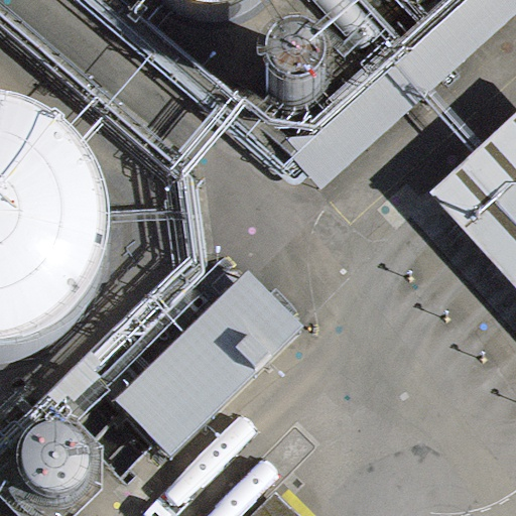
[(155,0),(166,17),(180,28),(204,38),(228,39),(252,31),(270,17),(281,0),(155,0)]
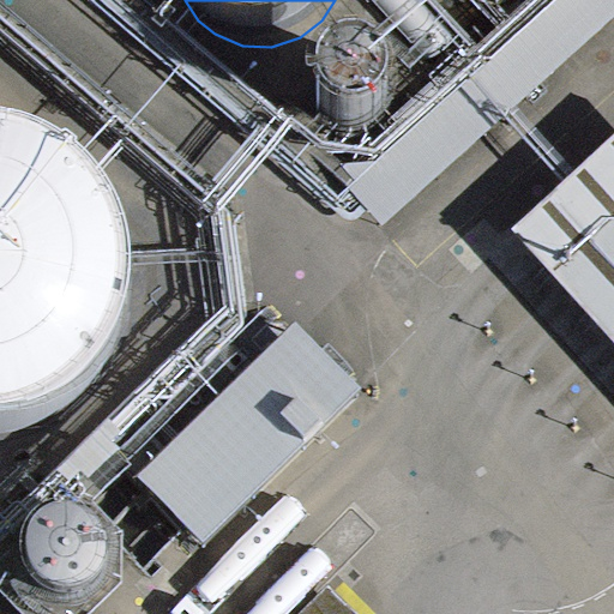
[(613,14),(613,0),(553,0),(347,187),(380,226),(613,14)]
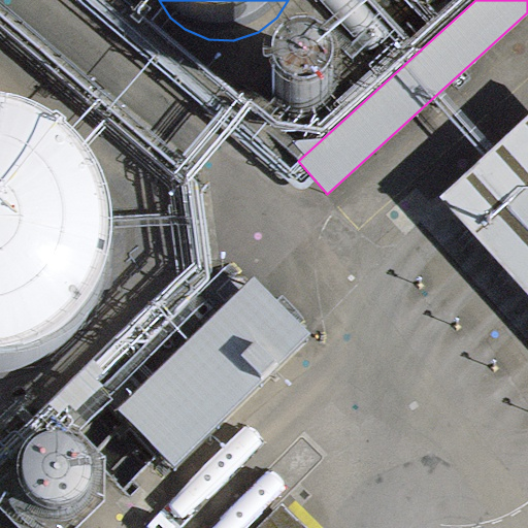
[(409,0),(410,2),(418,11),(426,14),(434,15),(442,13),(449,9),(454,3),(454,0),(409,0)]
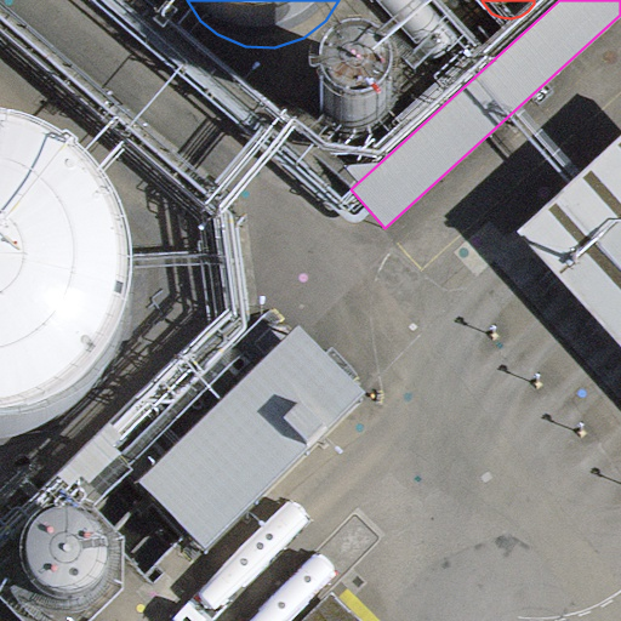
[(345,58),(331,64),(324,70),(317,84),(313,98),(315,113),(323,126),(331,135),(345,141),(359,143),(374,140),(386,131),(396,118),(399,103),(398,89),(387,69),(375,61),(360,57),(345,58)]
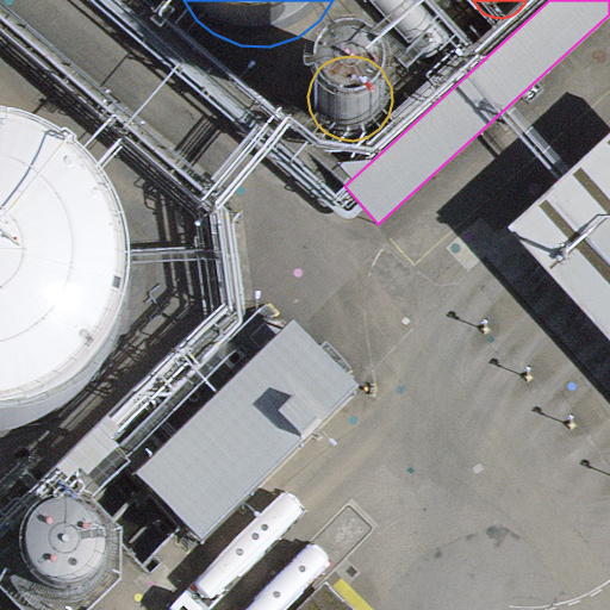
[(609,134),(508,228),(609,338),(609,134)]
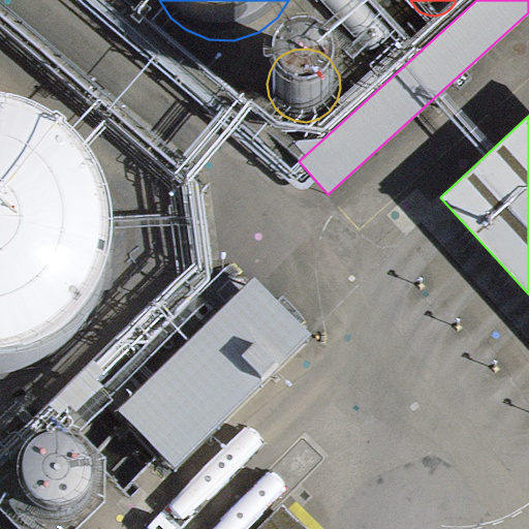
[(106,210),(78,170),(39,146),(0,137),(0,395),(21,394),(67,372),(98,339),(117,298),(120,253),(106,210)]
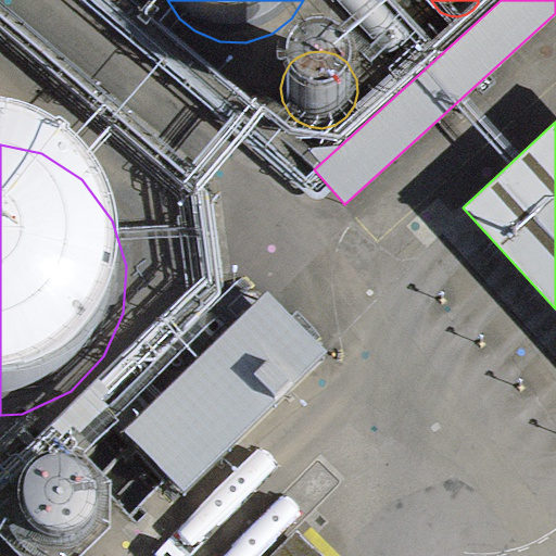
[(317,358),(257,302),(116,446),(176,504),(317,358)]
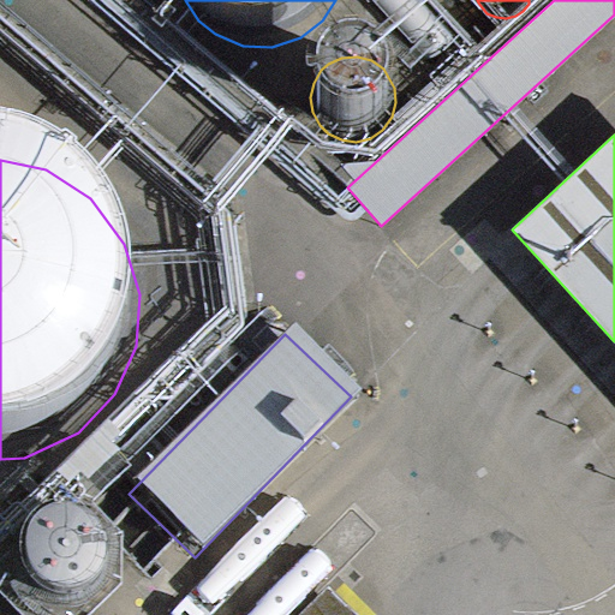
[(41,541),(34,548),(28,560),(27,573),(30,586),(37,598),(45,603),(58,608),(71,609),(84,605),(97,593),(103,581),(105,567),(100,551),(91,541),(79,535),(66,532),(53,533),(41,541)]
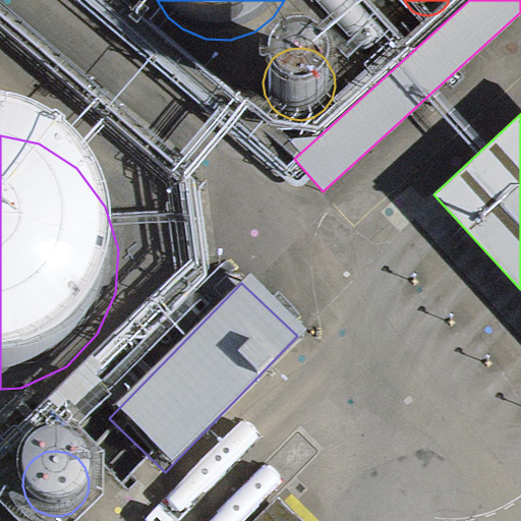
[(304,520),(279,496),(252,520),(304,520)]
